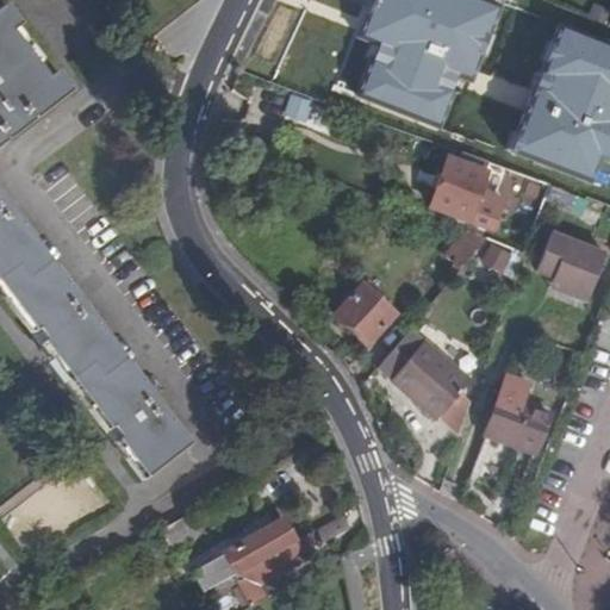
[(0,287),(144,478),(188,443),(182,435),(187,431),(166,403),(161,406),(151,396),(157,391),(136,362),(130,367),(107,337),(113,334),(92,305),(86,309),(78,298),(82,293),(61,265),(56,269),(33,240),(38,236),(17,207),(12,211),(2,200),(8,195),(0,185),(0,142),(66,93),(50,73),(41,80),(6,32),(14,25),(0,5),(0,287)]
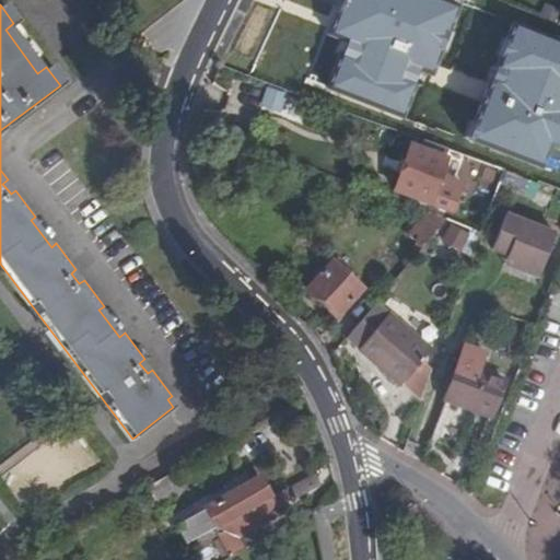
[(409,119),(430,127),(465,36),(444,28),(438,46),(426,43),(409,86),(420,91),(409,119)]
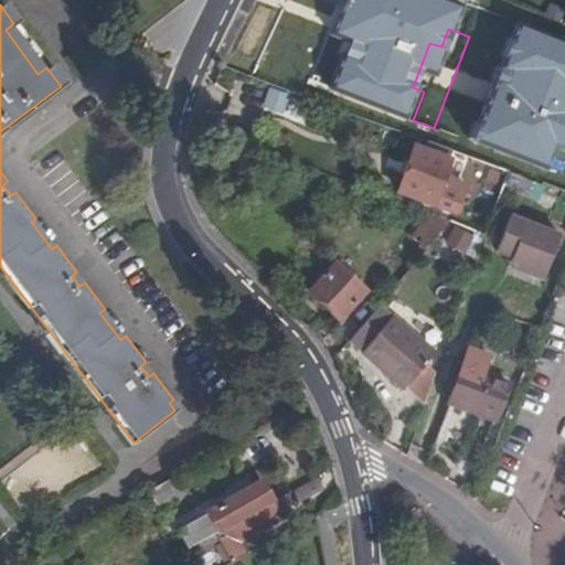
[(469,141),(503,50),(469,36),(434,128),(469,141)]
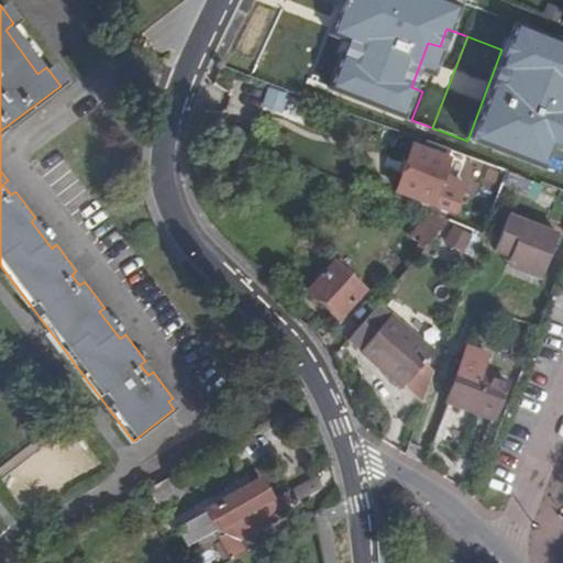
[(271,89),(265,105),(280,110),(286,95),(271,89)]
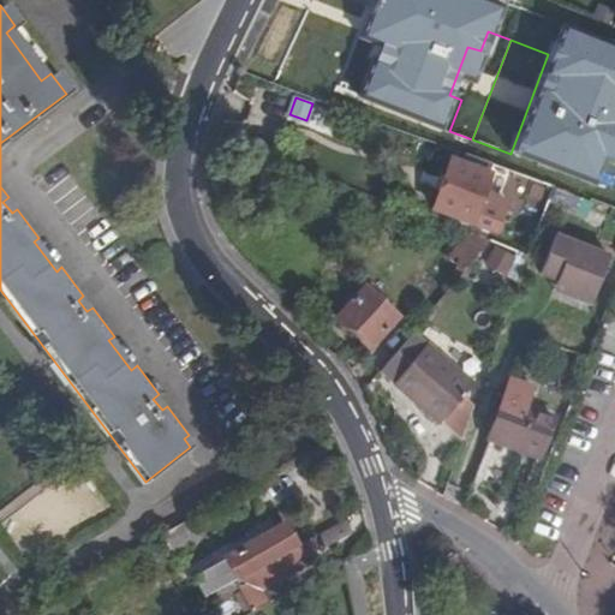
[(490,173),(452,159),(434,209),(472,224),(479,204),(490,173)]
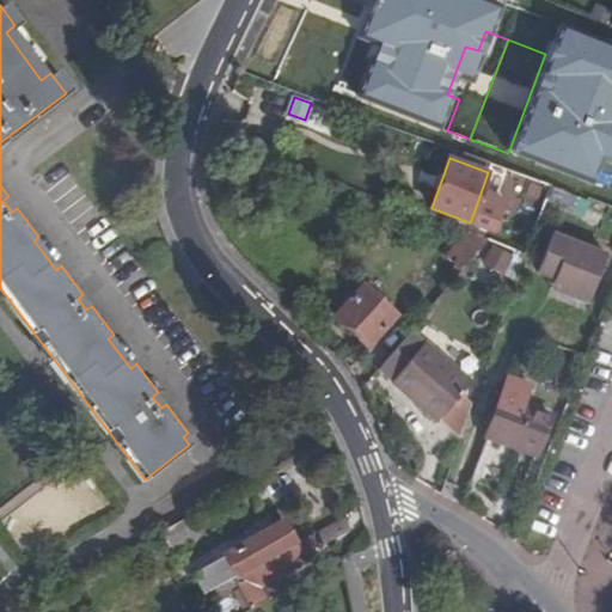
[(262,189),(293,200),(297,191),(265,179),(262,189)]
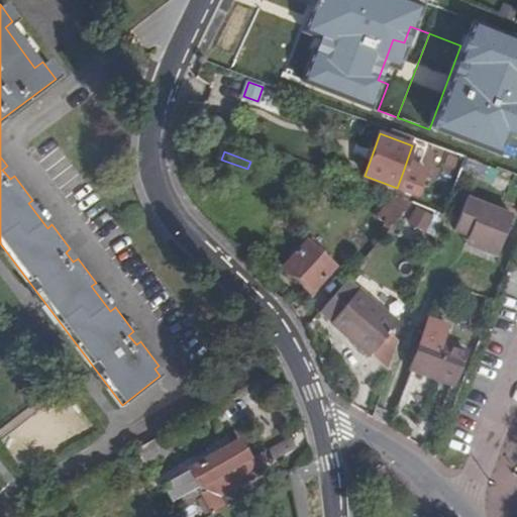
[(292,159),(277,153),(273,166),(288,171),(292,159)]
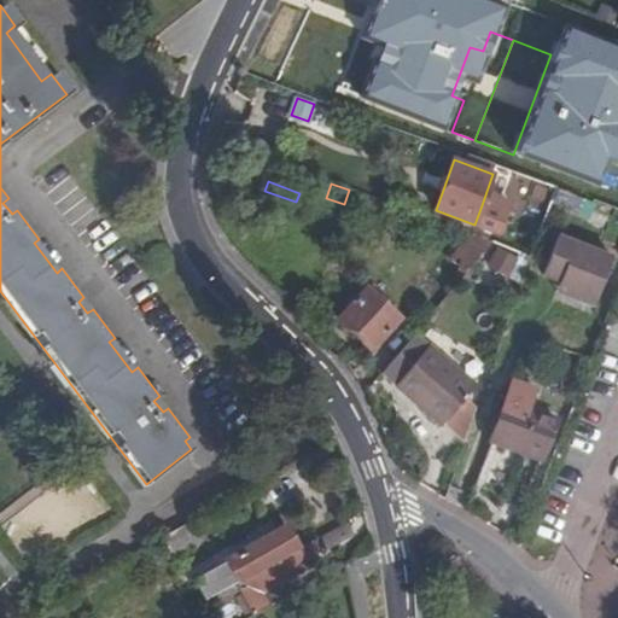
[(588,216),(593,203),(559,190),(554,199),(577,209),(577,211),(588,216)]
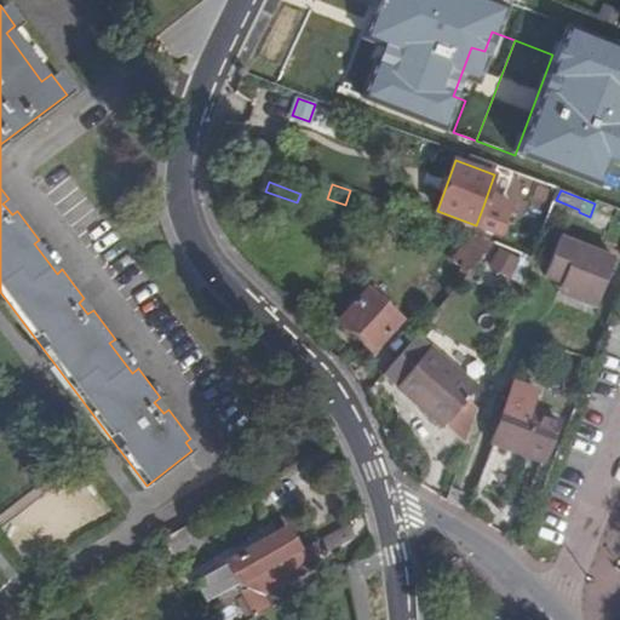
[(506,214),(483,206),(476,225),(499,234),(506,214)]
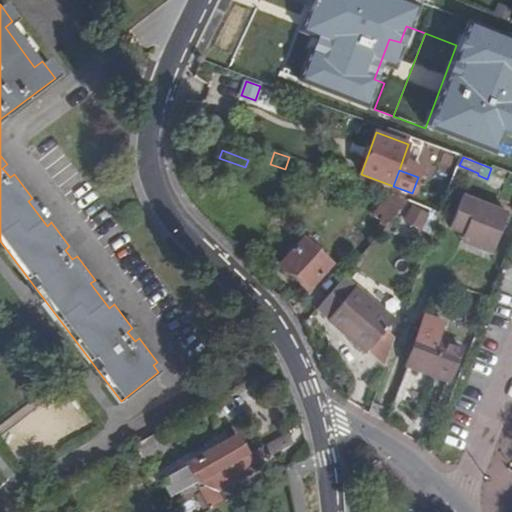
[(392,194),(374,215),(386,226),(408,200),(392,194)]
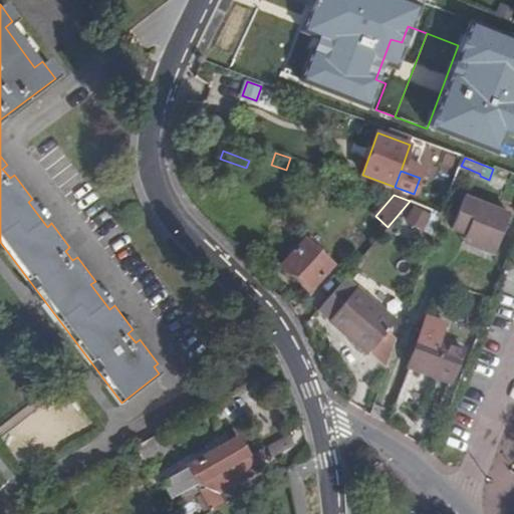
[(509,215),(464,197),(451,229),(465,234),(464,239),(476,243),(475,247),(494,254),(509,215)]
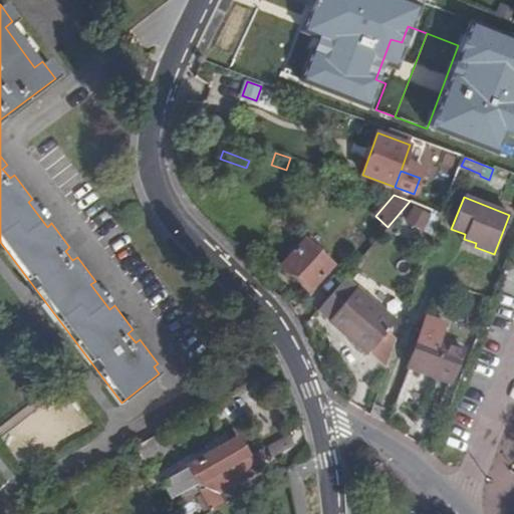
[(434,233),(439,215),(412,208),(407,227),(434,233)]
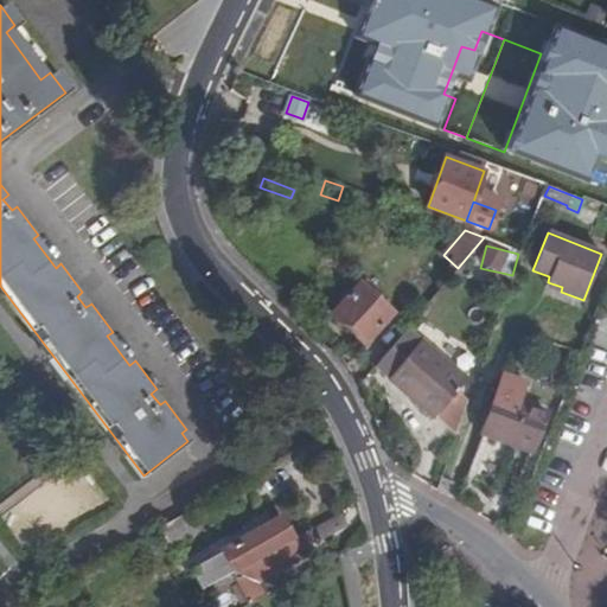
[(370,291),(362,282),(334,312),(366,342),(390,315),(366,294),(370,291)]
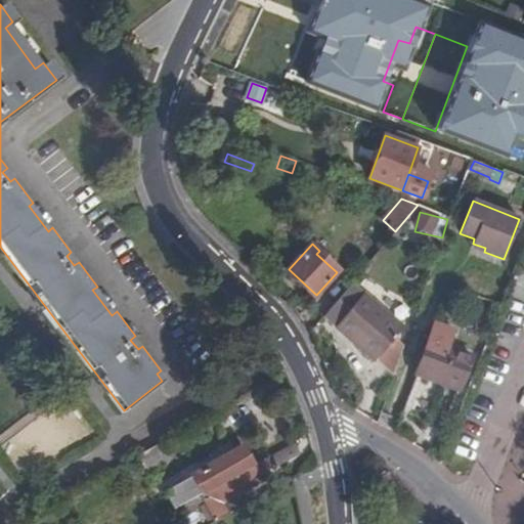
[(338,324),(336,326),(376,360),(377,358),(393,340),(403,328),(363,293),(361,296),(349,287),(325,314),(338,324)]
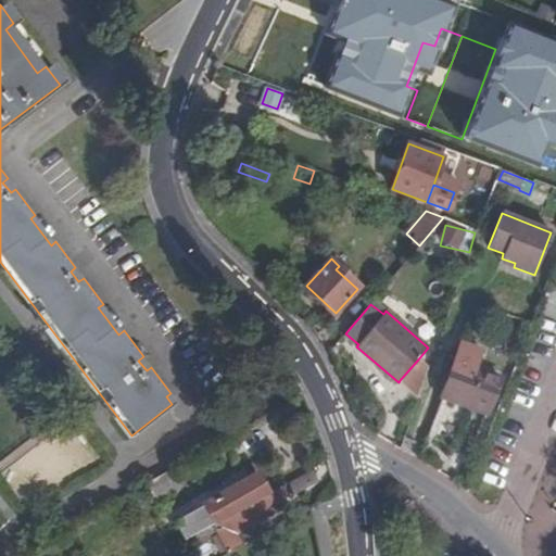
[(450,400),(487,413),(501,377),(475,368),(481,351),(460,343),(455,361),(444,388),(453,391),(450,400)]
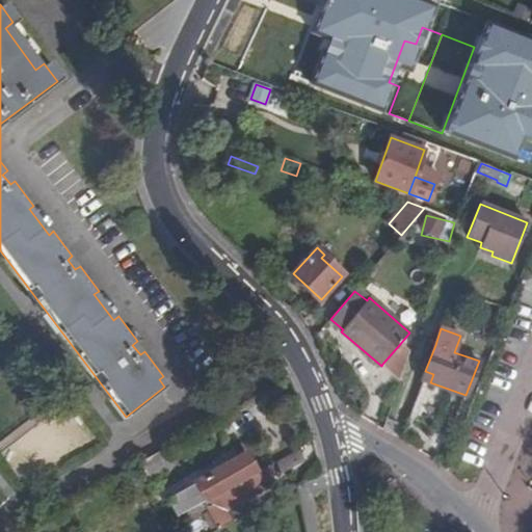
[(409,353),(399,345),(382,364),(400,378),(409,353)]
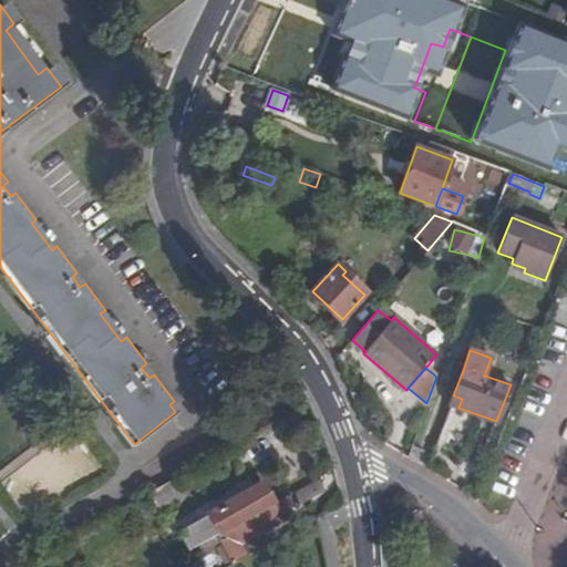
[(459,408),(462,399),(453,395),(451,404),(459,408)]
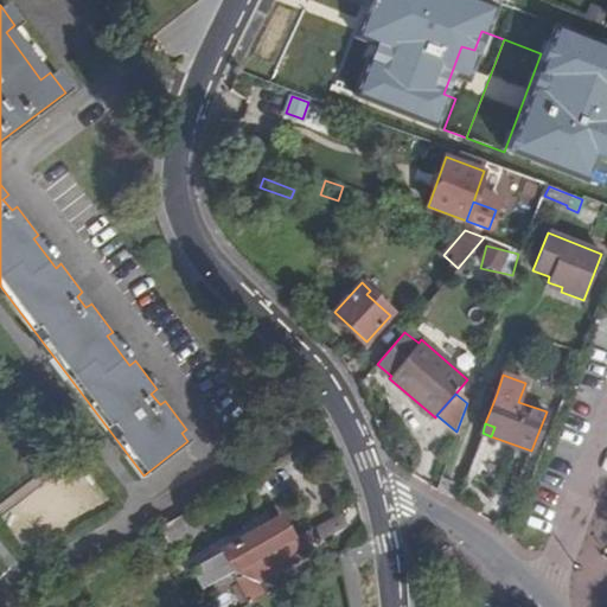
[(44,530),(98,500),(78,460),(0,500),(14,529),(37,518),(44,530)]
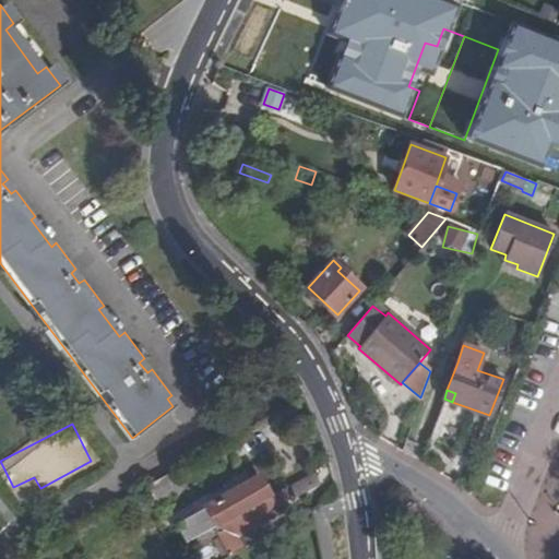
[(158,501),(187,487),(177,470),(150,485),(158,501)]
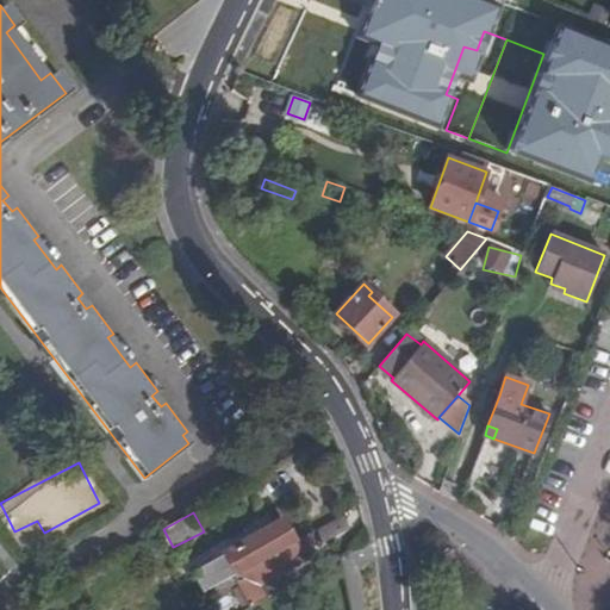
[(191,573),(209,603),(224,595),(223,592),(218,583),(231,576),(236,585),(249,608),(280,590),(272,576),(304,556),(284,520),(191,573)]
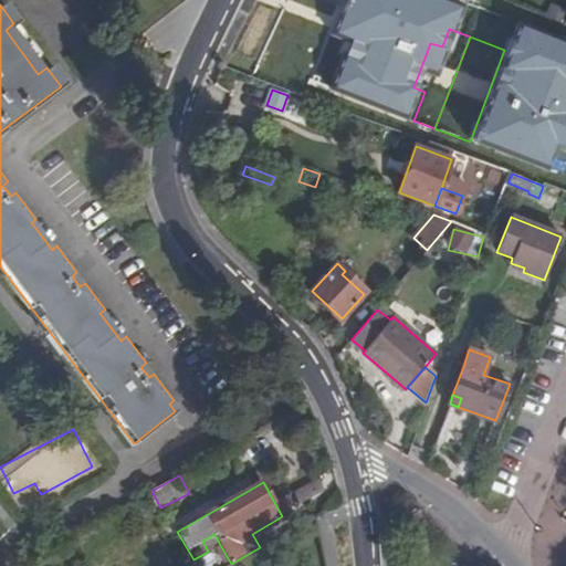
[(202,541),(207,549),(219,543),(215,534),(202,541)]
